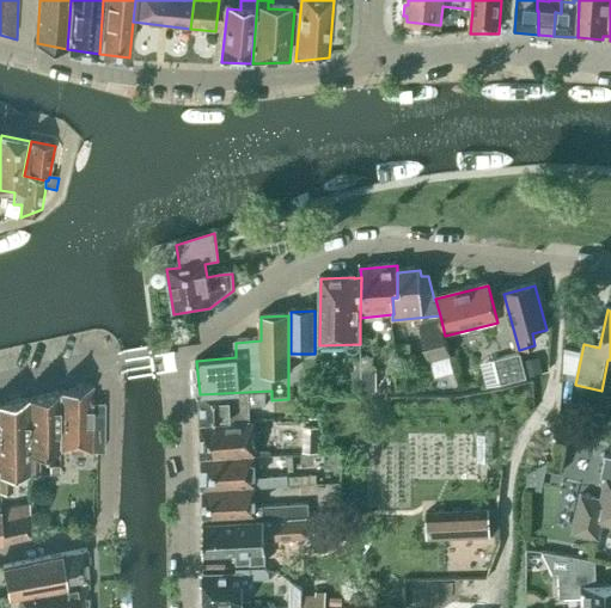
[(429,363),(450,357),(439,319),(419,325),(429,363)]
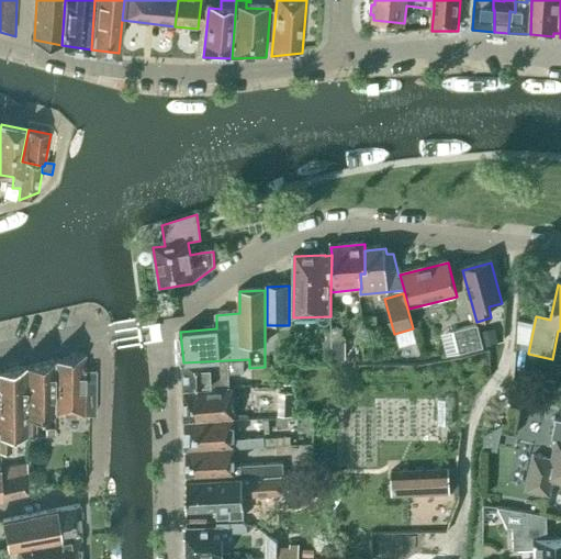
[(362,337),(377,336),(377,324),(362,324),(362,337)]
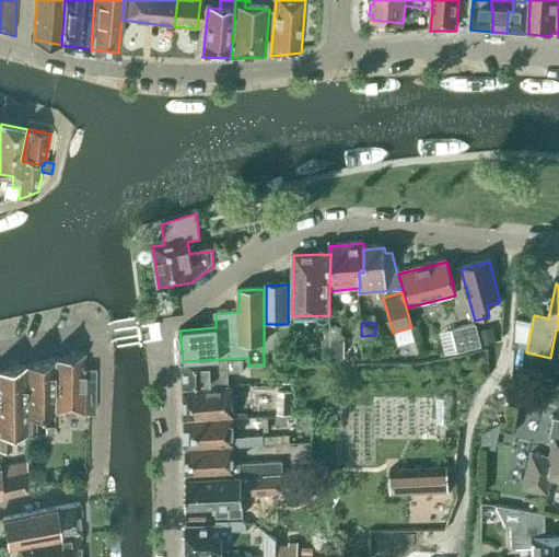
[(452,333),(458,355),(482,348),(476,326),(452,333)]
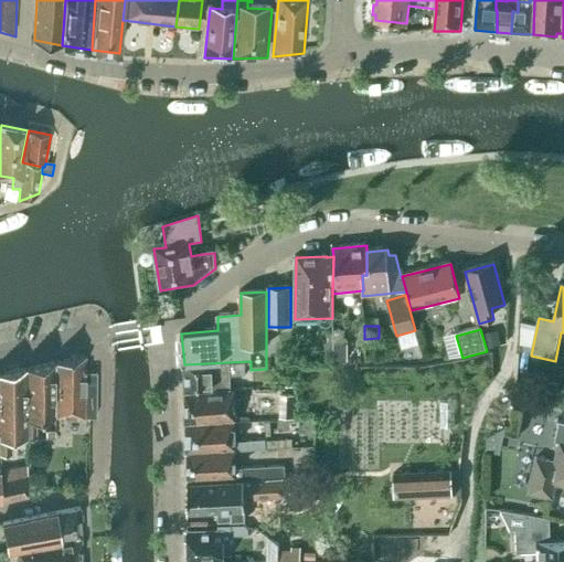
[(332,345),(343,343),(343,330),(332,330),(332,345)]
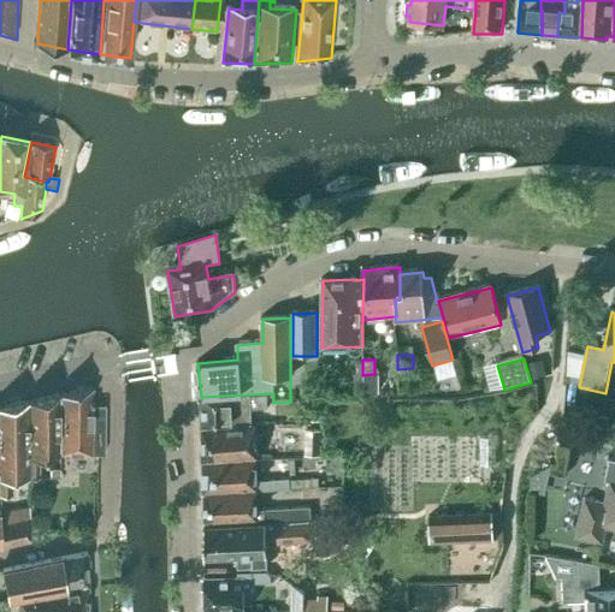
[(543,363),(527,367),(532,382),(547,379),(543,363)]
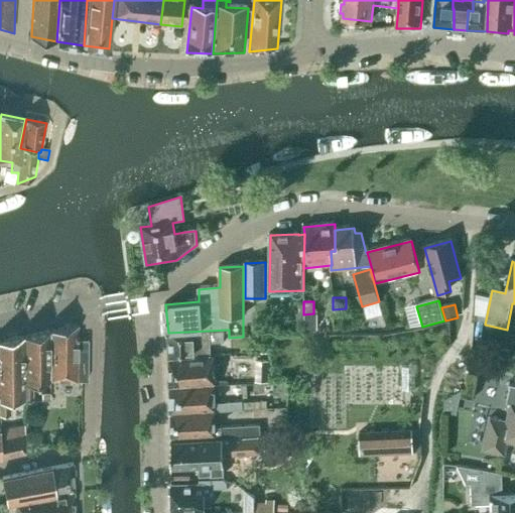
[(317,315),(305,316),(305,332),(317,332),(317,315)]
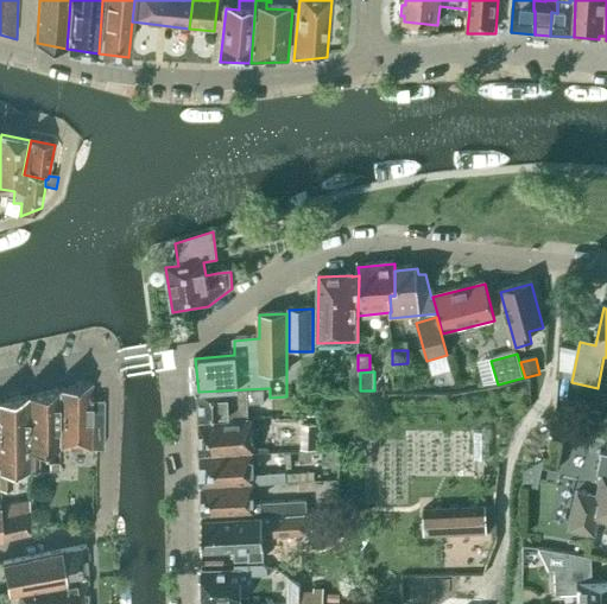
[(105,451),(105,404),(93,404),(93,383),(59,390),(58,450),(59,450),(105,451)]
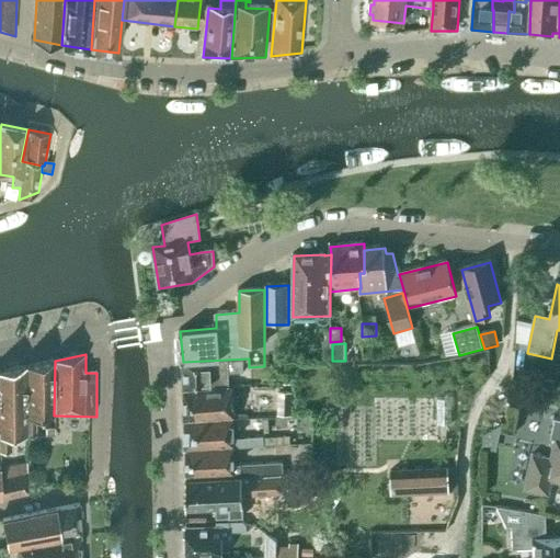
[(36,418),(54,416),(55,361),(26,367),(27,436),(36,436),(36,418)]
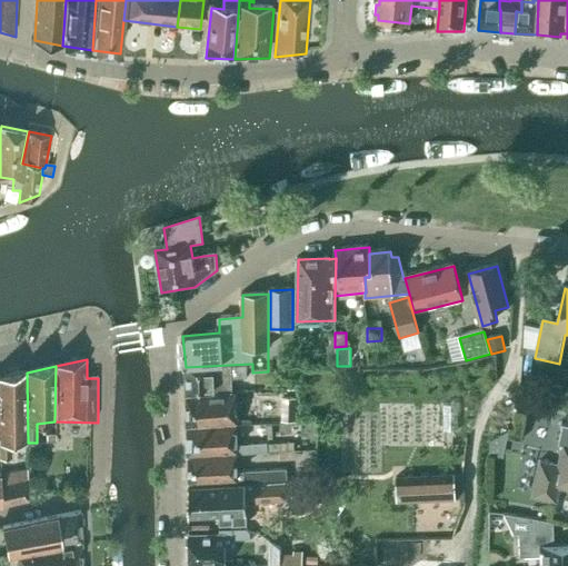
[(186,370),(187,397),(232,395),(232,381),(248,380),(247,367),(186,370)]
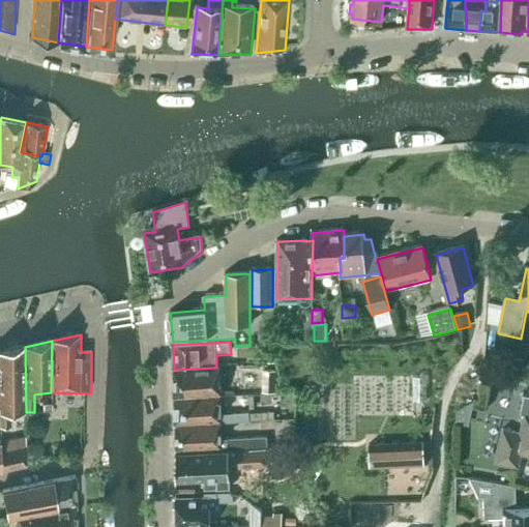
[(0,428),(10,428),(10,413),(26,412),(25,347),(0,352),(0,428)]
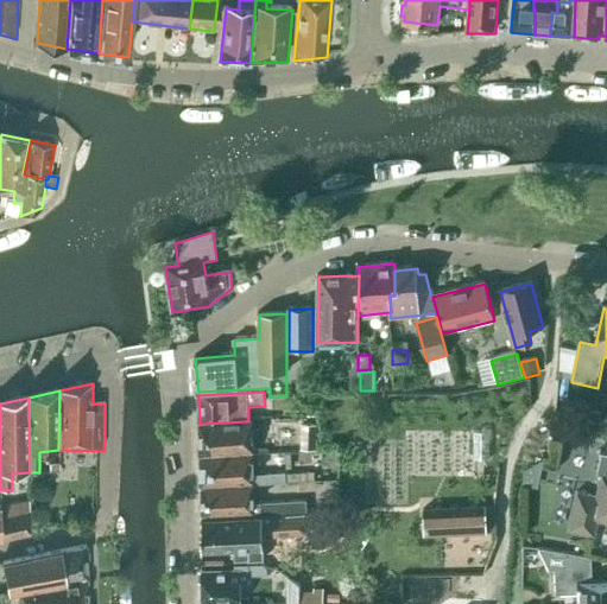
[(315,417),(315,401),(305,401),(305,415),(315,417)]
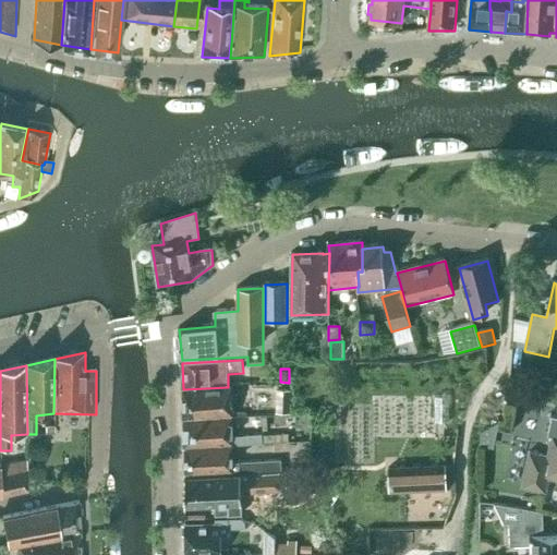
[(195,420),(233,417),(232,387),(183,389),(183,390),(184,420),(195,420)]
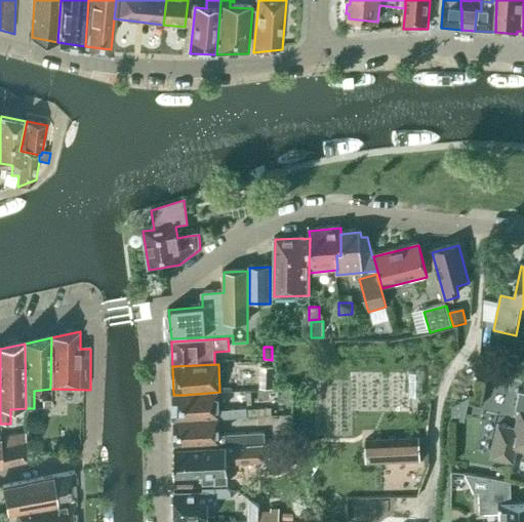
[(273,391),(274,368),(260,368),(259,391),(273,391)]
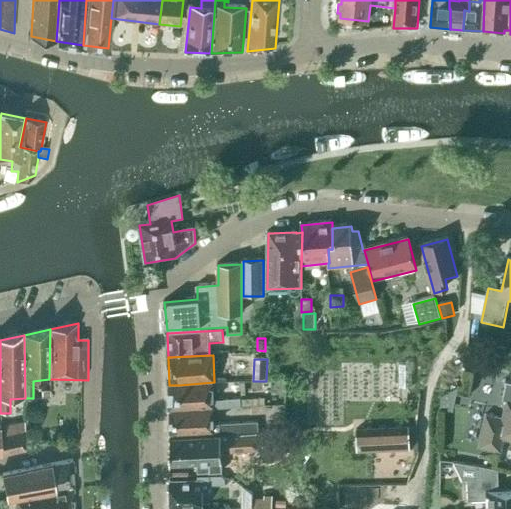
[(179,385),(169,385),(169,413),(179,412),(214,410),(234,408),(265,407),(265,400),(234,401),(214,402),(214,382),(179,385)]
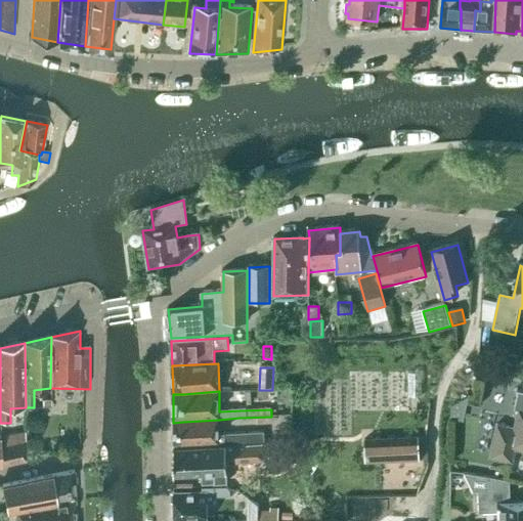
[(522,392),(518,391),(518,393),(519,393),(515,410),(520,411),(515,430),(497,427),(490,459),(513,464),(516,450),(522,451),(522,392)]
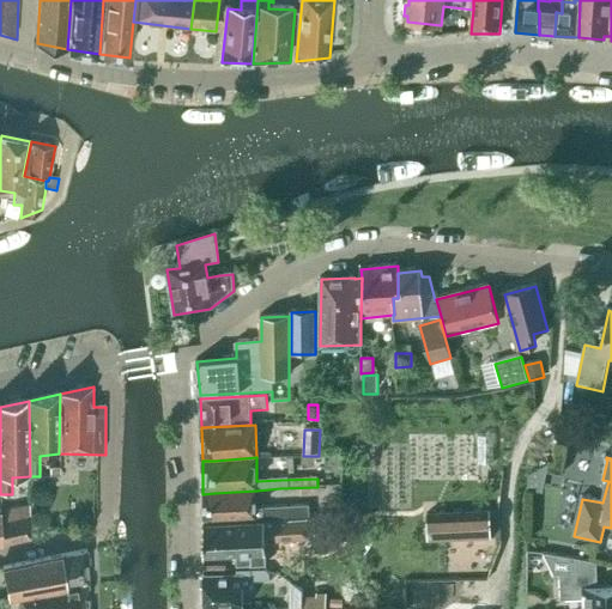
[(529,477),(528,492),(543,494),(549,467),(529,477)]
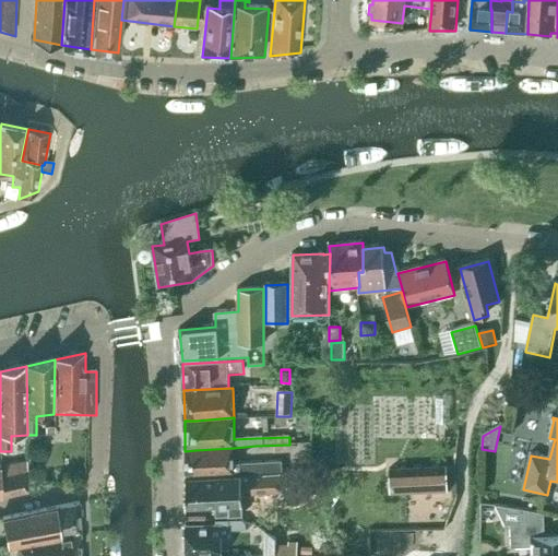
[(241,476),(241,477),(283,475),(282,463),(258,464),(258,463),(234,464),(234,448),(196,450),(185,451),(186,476),(234,474),(234,477),(241,476)]
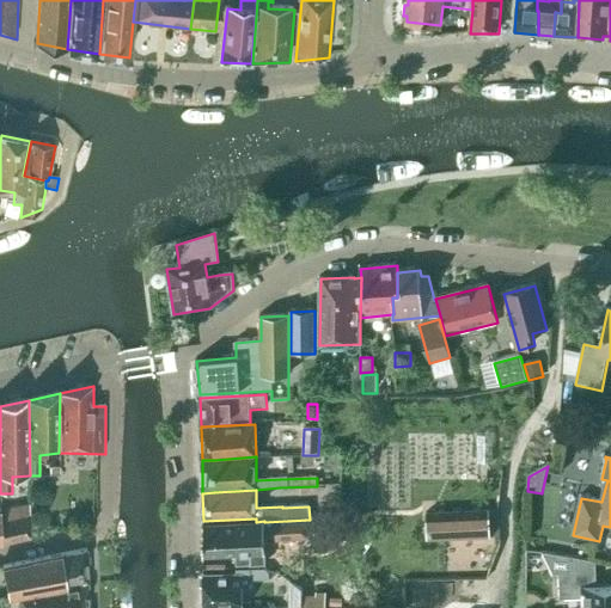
[(0,522),(1,545),(31,539),(30,508),(0,514),(0,522)]
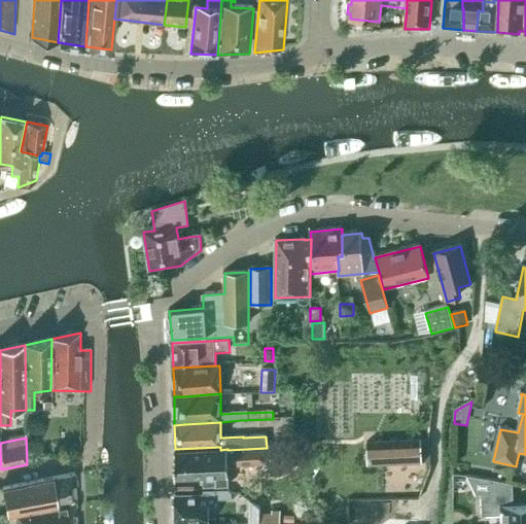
[(425,441),(374,443),(375,465),(426,463),(425,441)]
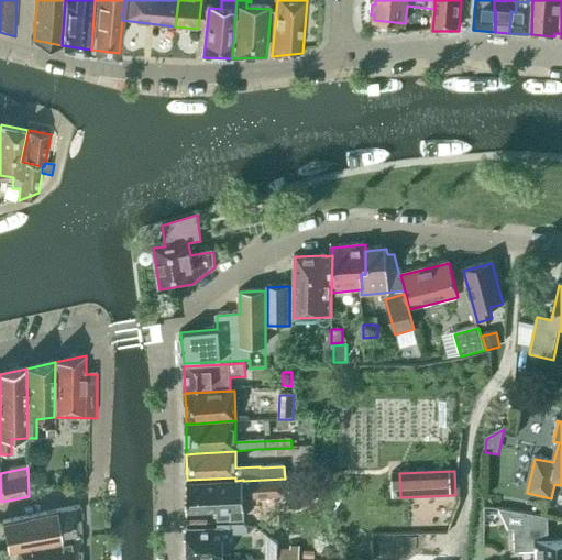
[(243,481),(187,484),(187,513),(218,512),(218,523),(244,520),(243,500),(285,497),(285,479),(243,481)]
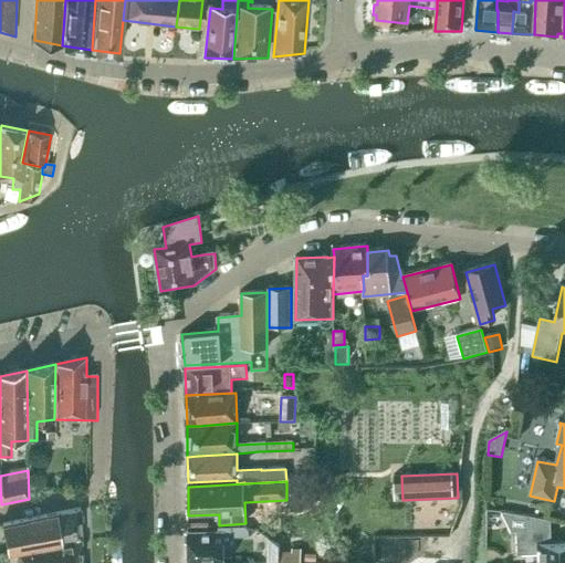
[(6,554),(82,540),(81,510),(1,527),(6,554)]
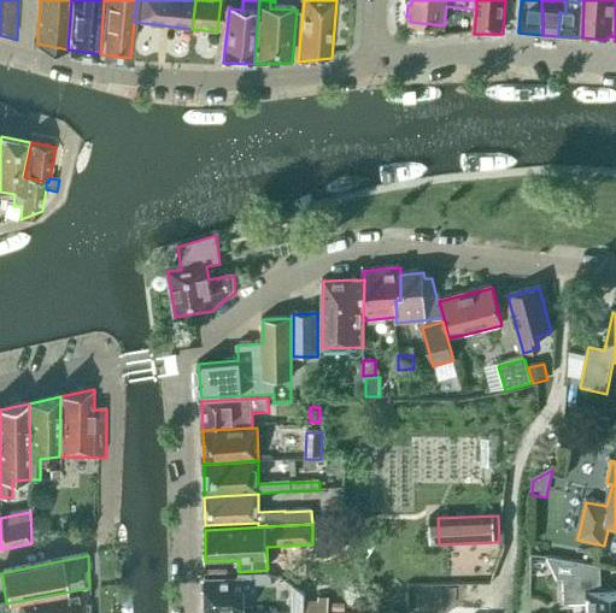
[(557,579),(564,579),(564,606),(588,605),(590,612),(615,612),(615,591),(597,593),(597,578),(597,567),(546,559),(557,579)]
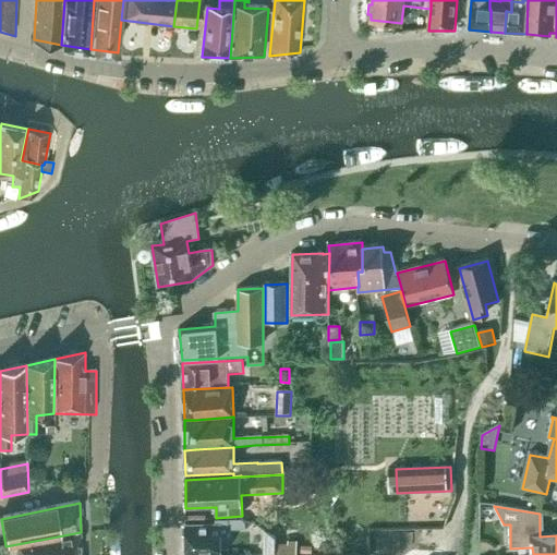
[(217,521),(217,526),(186,527),(186,540),(184,541),(184,552),(186,553),(186,554),(221,554),(221,537),(229,537),(229,531),(246,531),(245,527),(241,521),(217,521)]
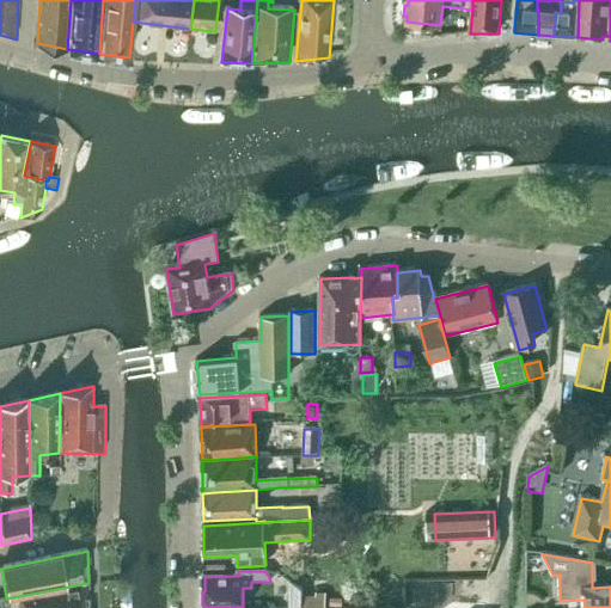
[(325,607),(325,594),(316,594),(316,597),(301,597),(301,590),(289,582),(289,607),(325,607)]
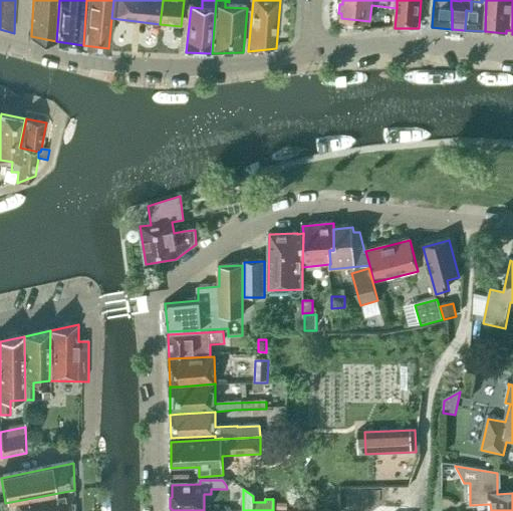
[(372,489),(343,491),(345,510),(373,510),(372,489)]
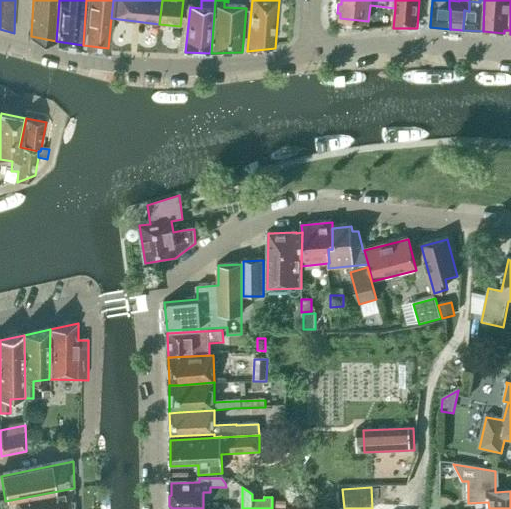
[(74,508),(74,489),(16,500),(17,508),(74,508)]
